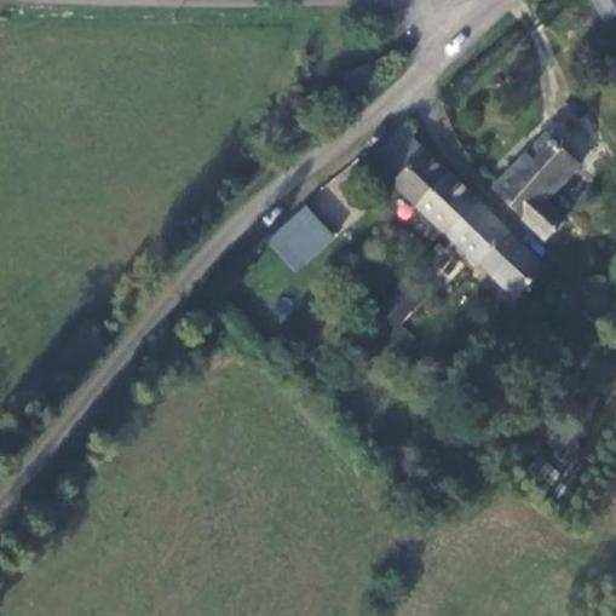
[(588,0),(597,18),(615,9),(615,0),(588,0)]
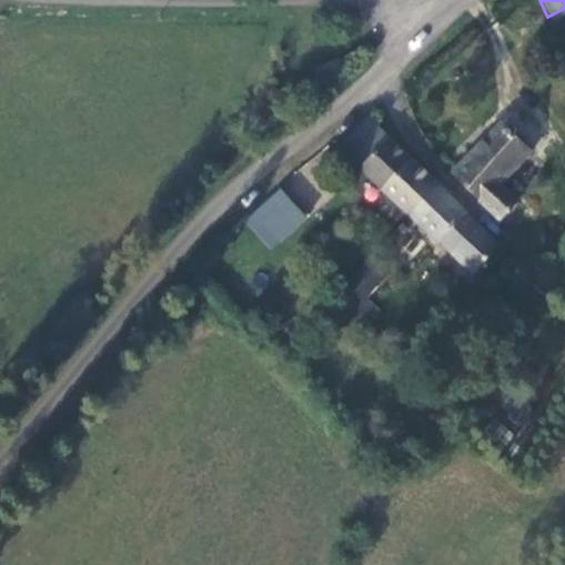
[(392,200),(409,215),(436,185),(367,120),(341,148),(381,190),(377,193),(389,203),(392,200)]
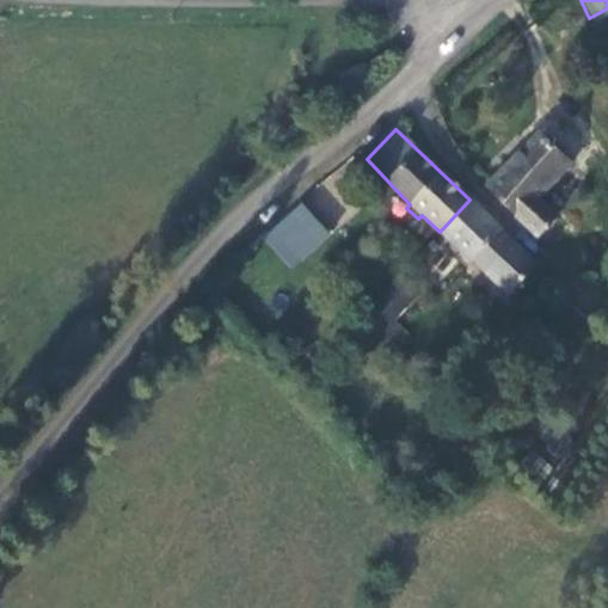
[(545,192),(572,166),(542,136),(520,159),(516,163),(545,192)]
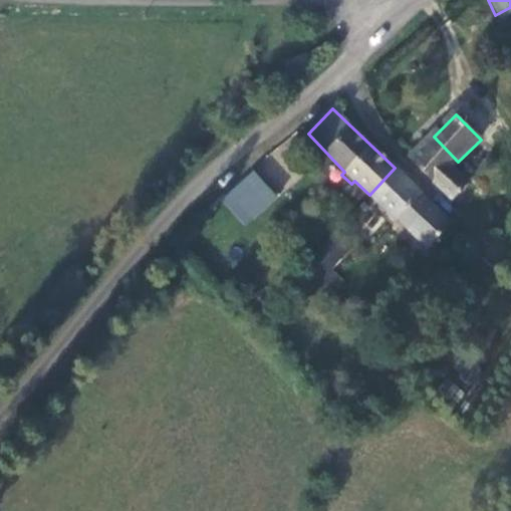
[(410,160),(436,185),(452,168),(458,162),(434,137),(410,160)]
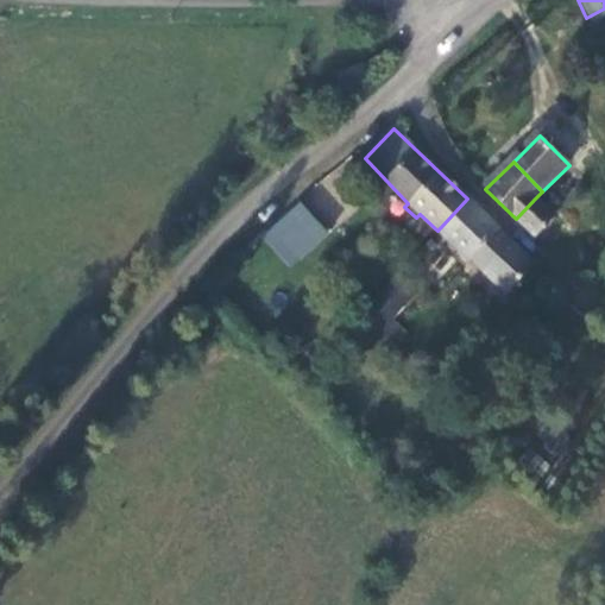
[(498,235),(502,231),(467,199),(438,231),(471,263),(474,259),(509,291),(533,266),(498,235)]
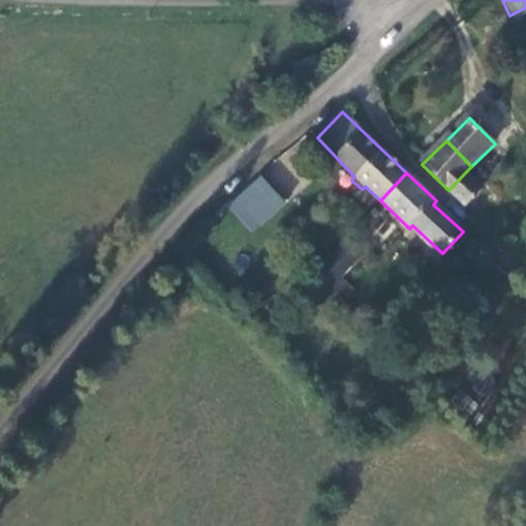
[(483,191),(465,173),(449,190),(467,208),(483,191)]
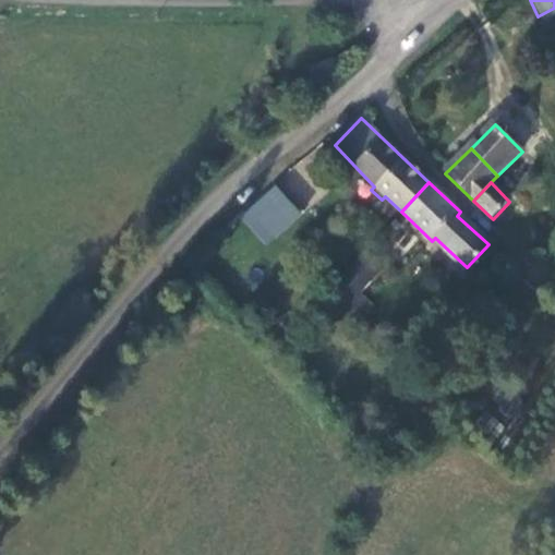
[(276,184),(251,206),(276,236),(301,214),(276,184)]
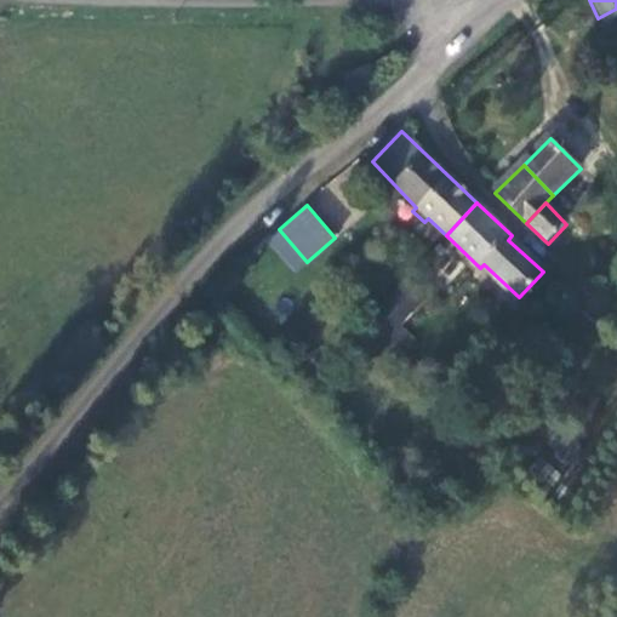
[(427,302),(410,285),(373,323),(390,340),(427,302)]
